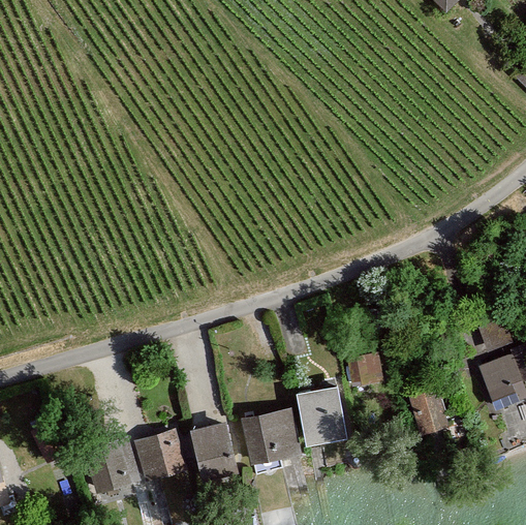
[(430,0),(441,12),(455,0),(430,0)]
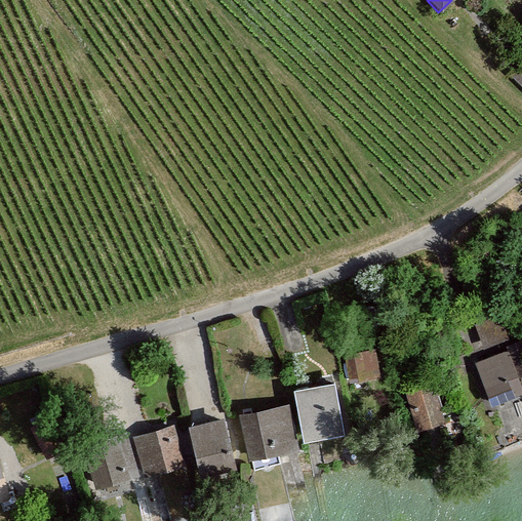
[(521,64),(513,75),(521,82),(521,64)]
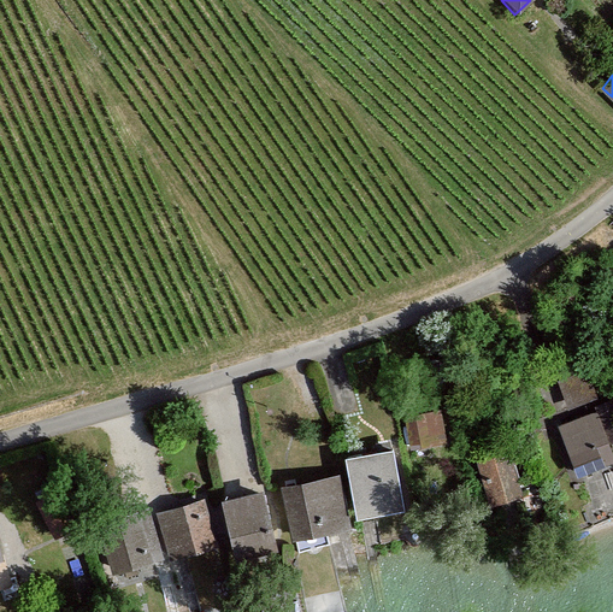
[(558,372),(569,401),(599,390),(588,362),(558,372)]
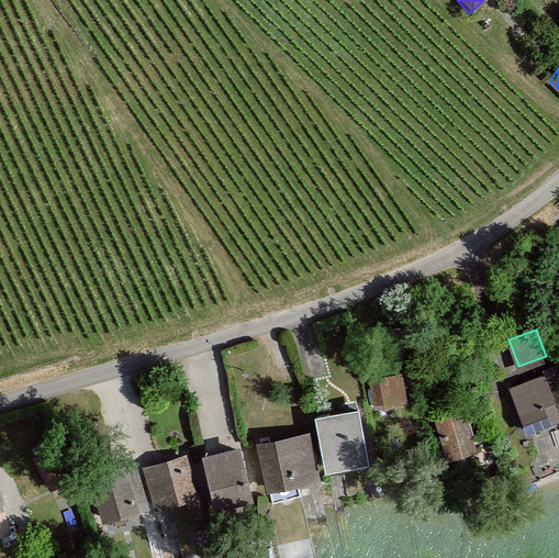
[(405,365),(367,380),(375,413),(413,400),(405,365)]
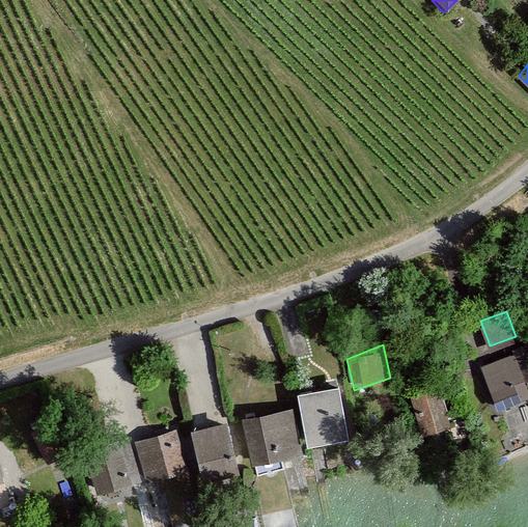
[(527,381),(520,350),(480,365),(491,405),(527,387),(527,381)]
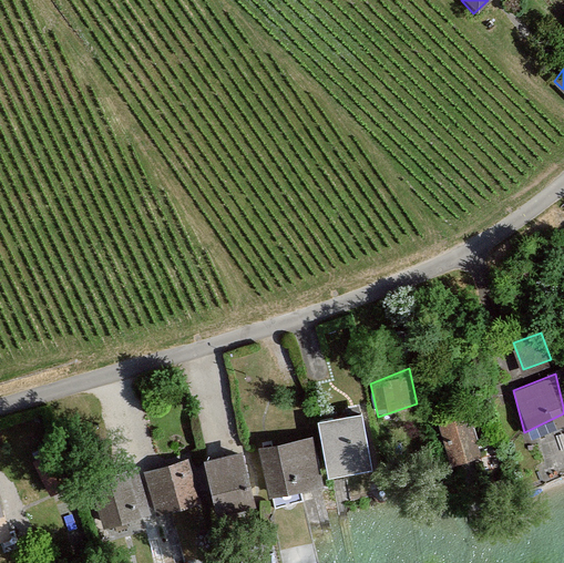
[(469,409),(438,420),(452,471),(484,456),(469,409)]
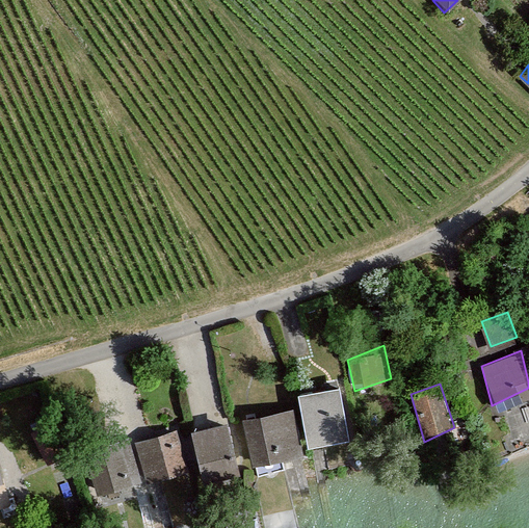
[(340,388),(296,396),(306,443),(349,434),(340,388)]
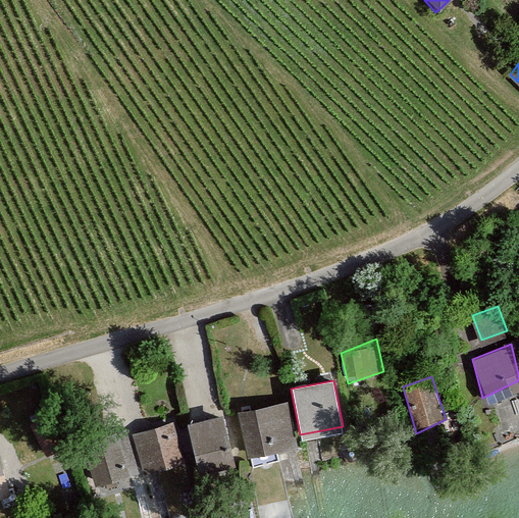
[(289,403),(237,412),(245,458),(297,449),(289,403)]
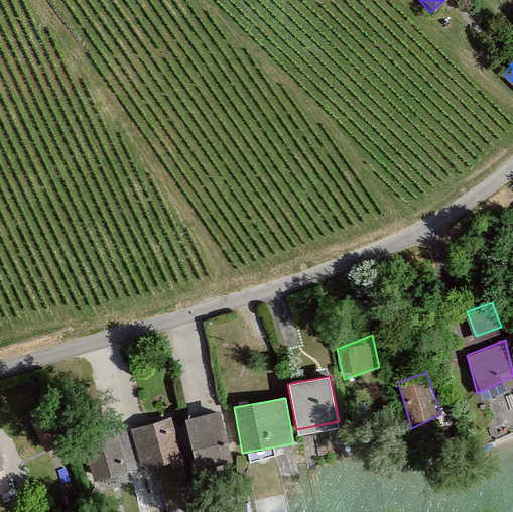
[(223,408),(185,416),(195,462),(233,454),(223,408)]
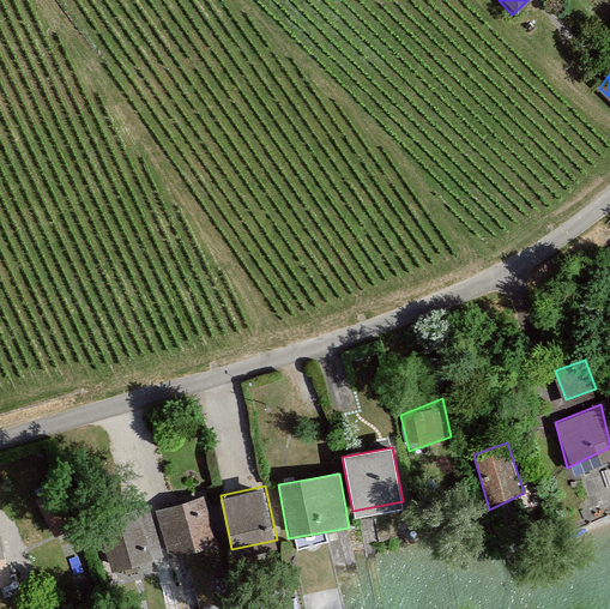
[(186,511),(110,525),(120,577),(195,561),(186,511)]
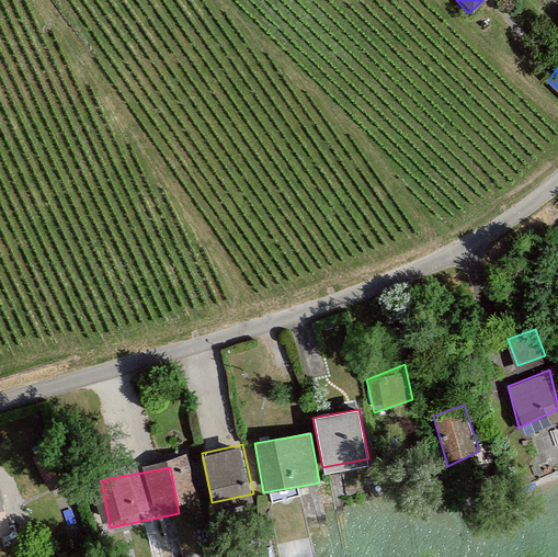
[(0,537),(11,535),(0,489),(0,537)]
